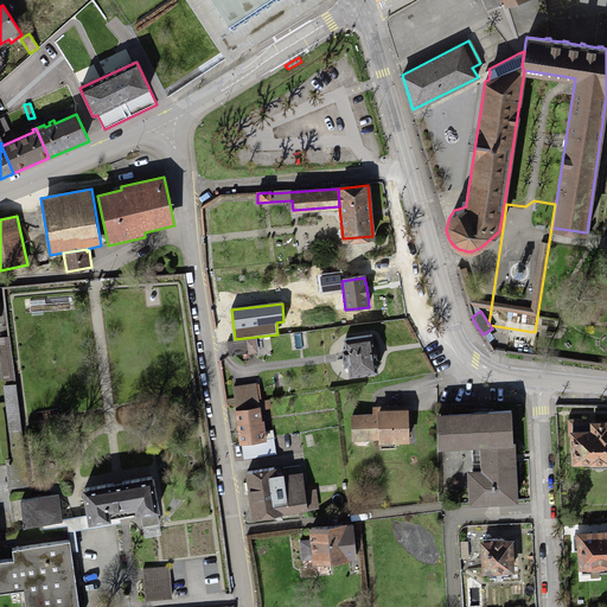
[(374,336),(346,339),(347,349),(344,349),(345,364),(350,364),(350,372),(377,370),(376,362),(377,362),(375,345),(374,345),(374,336)]
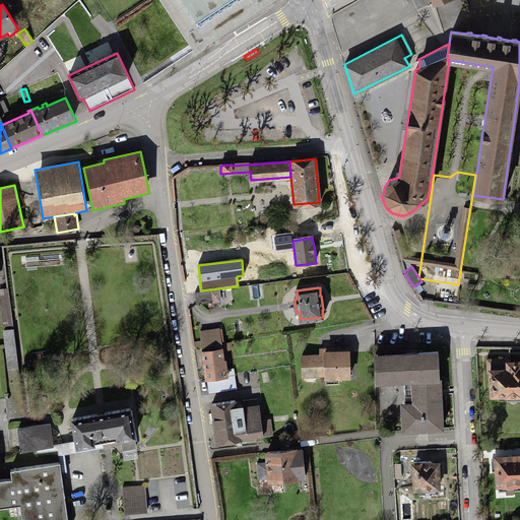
[(0,288),(0,309),(2,326),(12,325),(8,288),(0,288)]
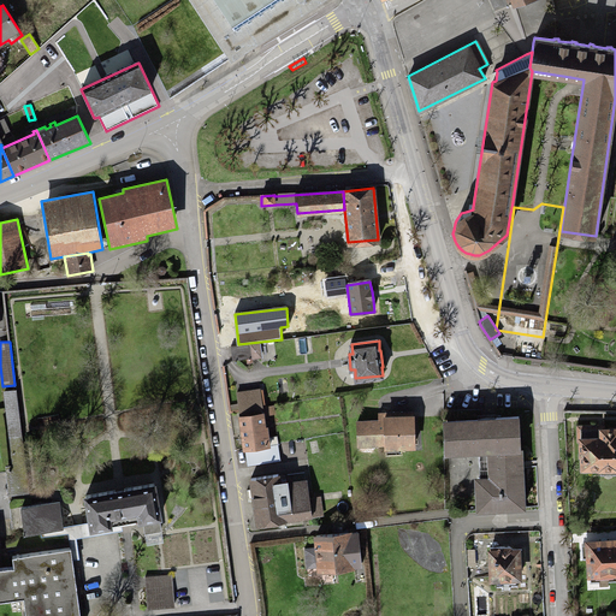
[(258,343),(231,347),(232,359),(260,355),(258,343)]
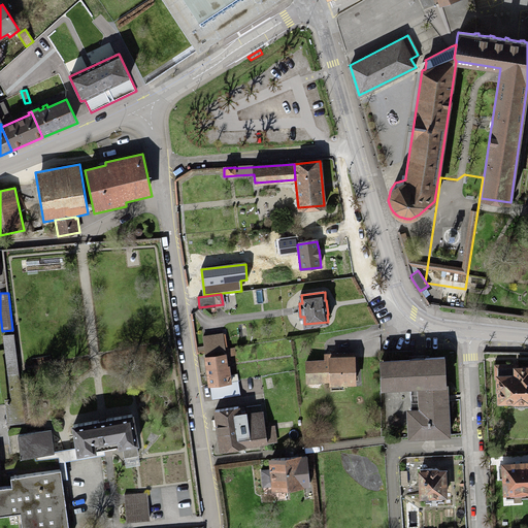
[(22,397),(13,334),(2,335),(10,399),(22,397)]
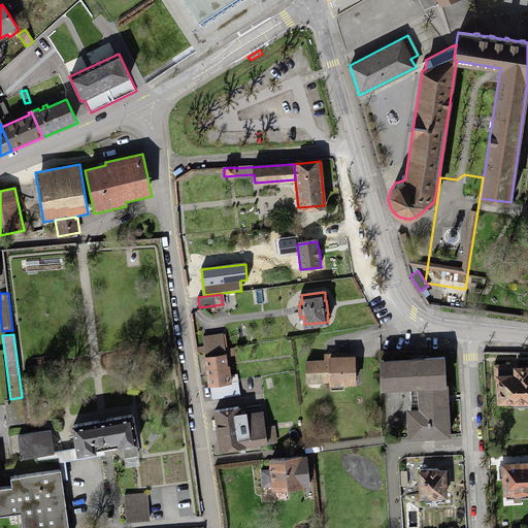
[(203,338),(205,351),(226,347),(224,335),(203,338)]
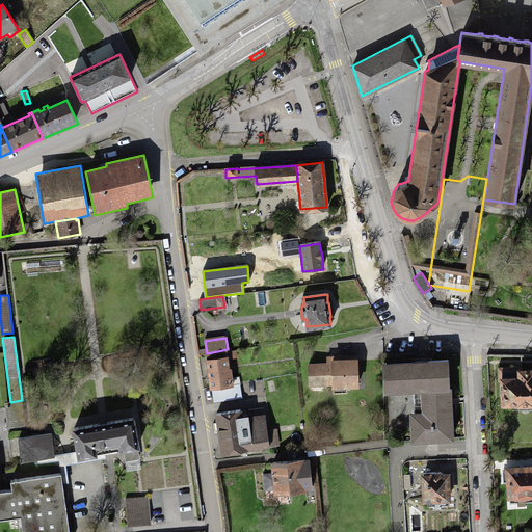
[(357,355),(328,356),(328,364),(310,364),(311,382),(335,381),(335,383),(358,382),(357,355)]
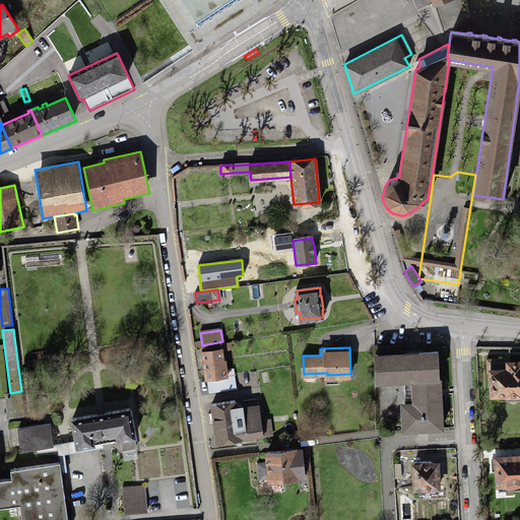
[(221,348),(200,350),(204,380),(225,377),(221,348)]
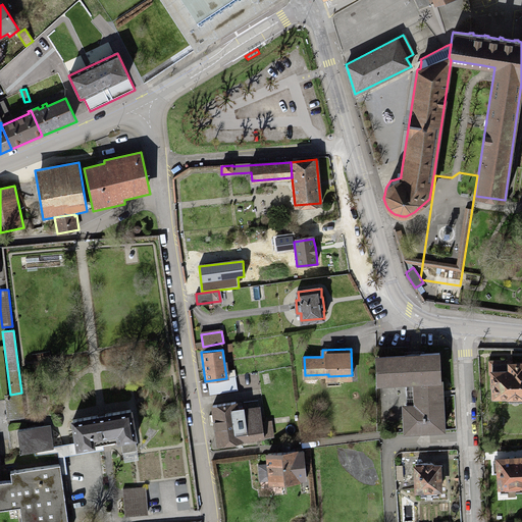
[(414,351),(376,353),(377,378),(406,377),(407,406),(403,406),(404,428),(445,426),(442,394),(442,392),(442,388),(440,350),(430,351),(414,351)]
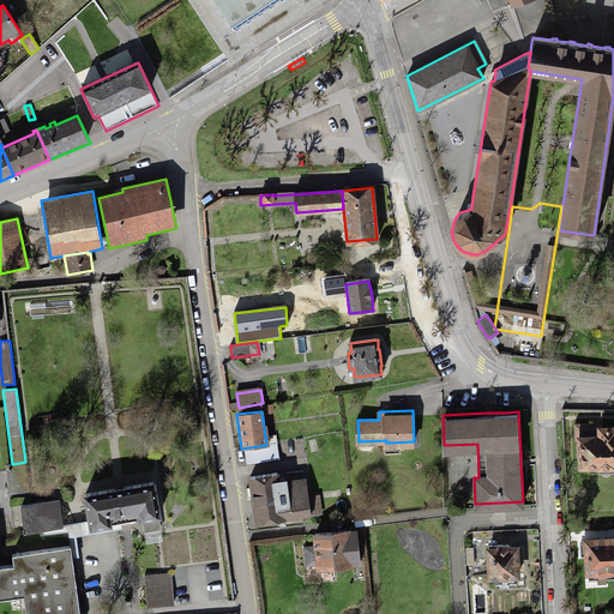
[(597,422),(576,422),(576,441),(577,441),(577,450),(578,450),(578,463),(599,463),(599,469),(613,469),(613,463),(613,462),(613,425),(597,425),(597,422)]
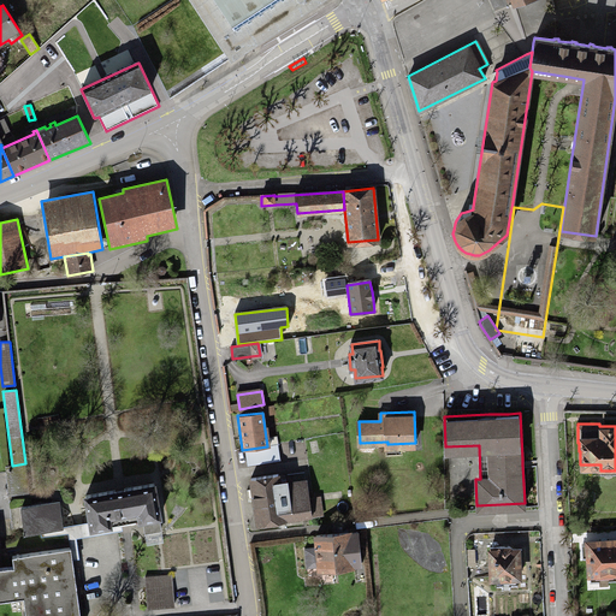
[(25,463),(12,466),(5,466),(9,496),(29,493),(25,463)]
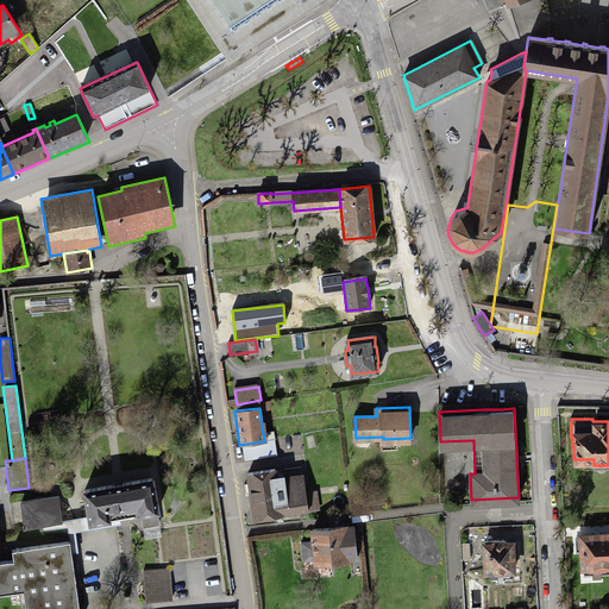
[(274,470),(246,473),(252,518),(319,508),(318,495),(307,496),(303,473),(287,476),(290,498),(278,500),(274,470)]
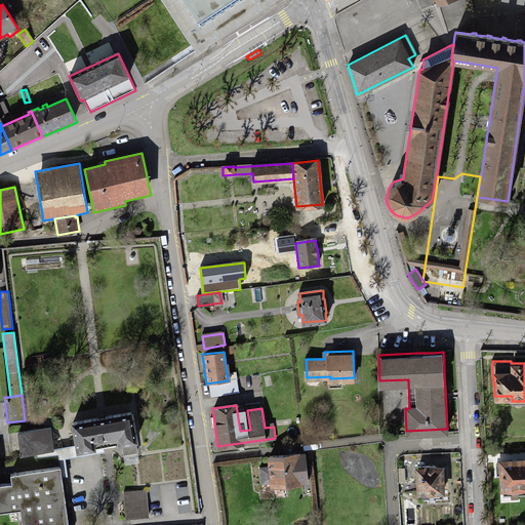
[(132,414),(71,426),(74,446),(76,456),(96,453),(95,450),(104,449),(118,446),(118,449),(122,448),(123,456),(137,453),(136,446),(138,445),(132,414)]
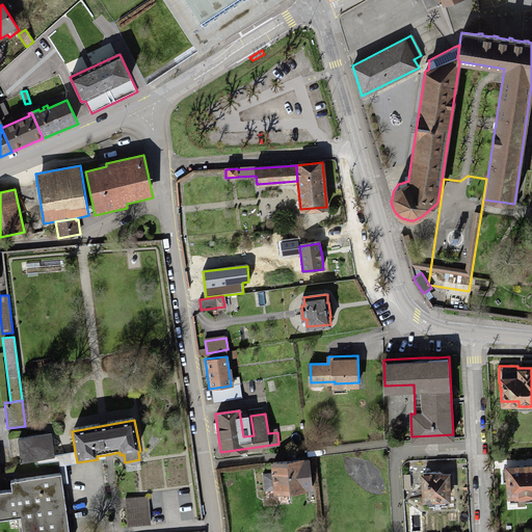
[(52,434),(18,440),(21,463),(35,461),(55,458),(55,455),(52,434)]
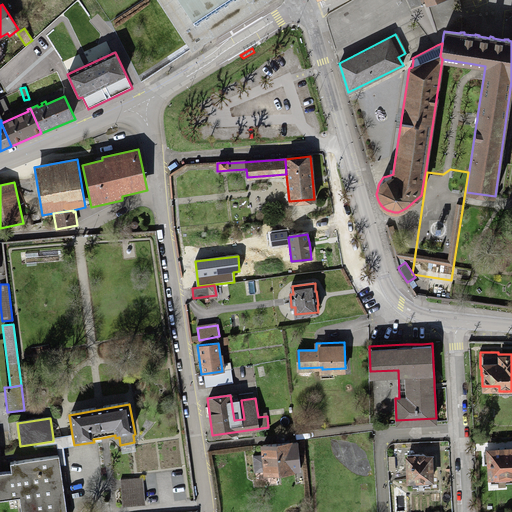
[(53,441),(34,444),(34,447),(56,445),(58,457),(60,467),(66,466),(63,448),(102,442),(101,438),(93,439),(94,442),(74,445),(72,435),(53,438),(53,441)]
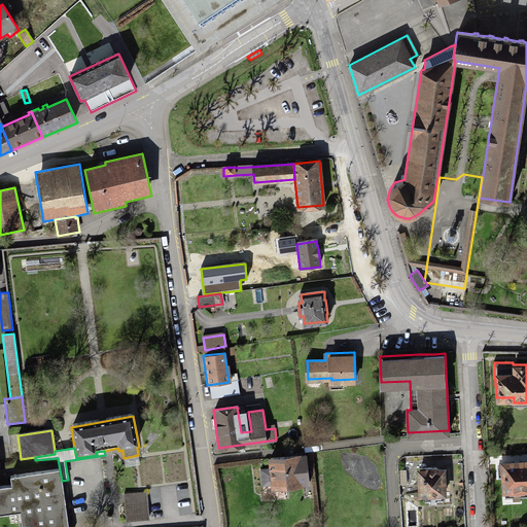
[(138,455),(124,458),(126,467),(140,465),(138,455)]
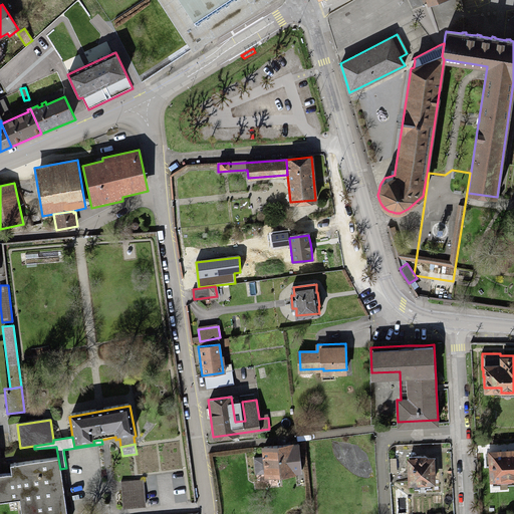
[(296,445),(261,447),(262,460),(263,473),(263,476),(298,474),(296,445)]
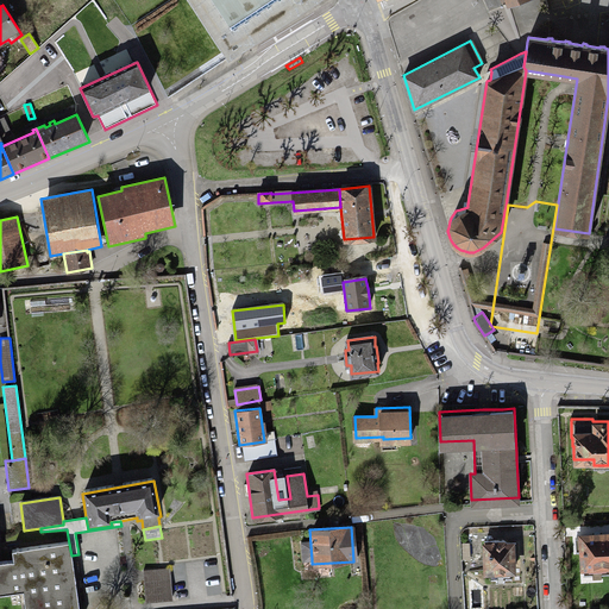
[(608,533),(578,534),(579,572),(608,571),(608,533)]
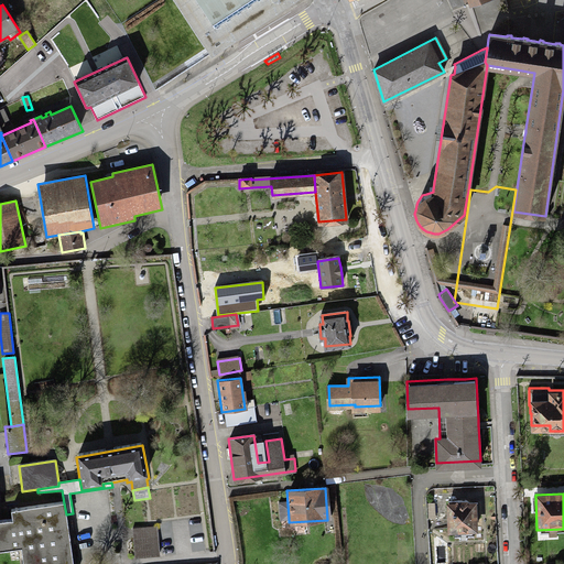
[(476,502),(446,503),(448,533),(477,532),(476,502)]
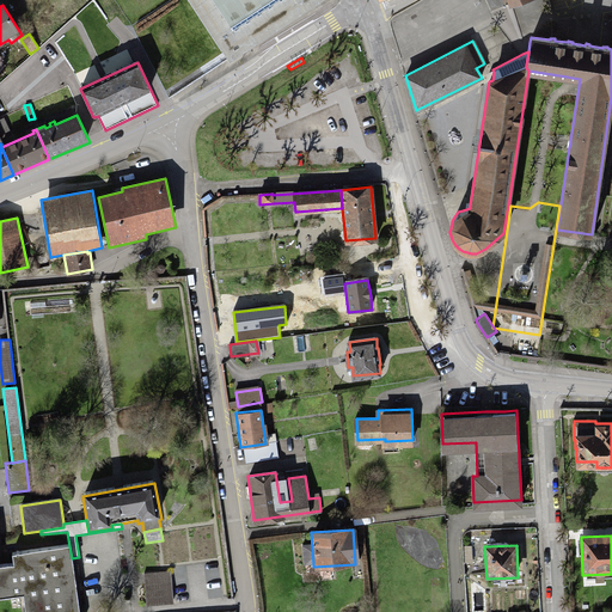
[(78,611),(72,558),(69,546),(11,555),(12,565),(0,567),(0,601),(22,599),(23,611),(78,611)]
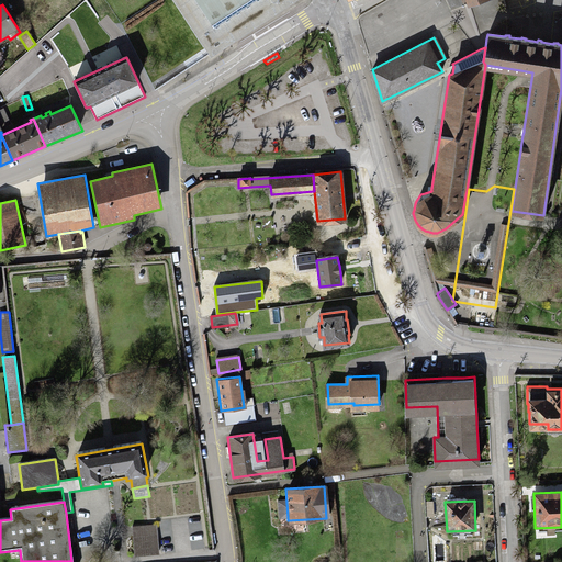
[(278,517),(288,517),(287,503),(278,503),(278,517)]
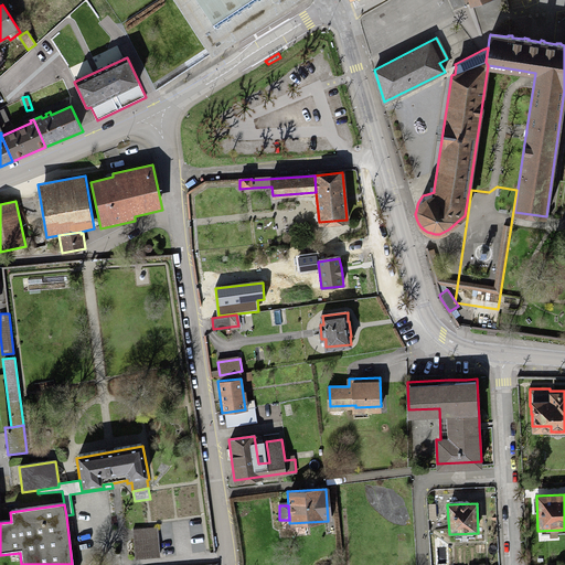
[(132,530),(136,561),(160,558),(157,528),(132,530)]
